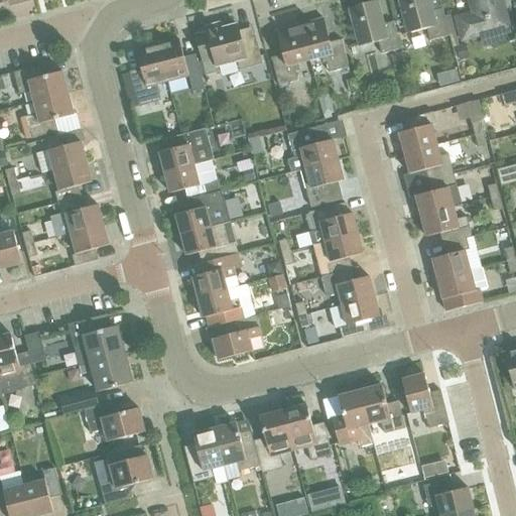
[(401,0),(407,24),(410,33),(427,29),(430,41),(450,36),(443,9),(431,12),(427,0),(401,0)]
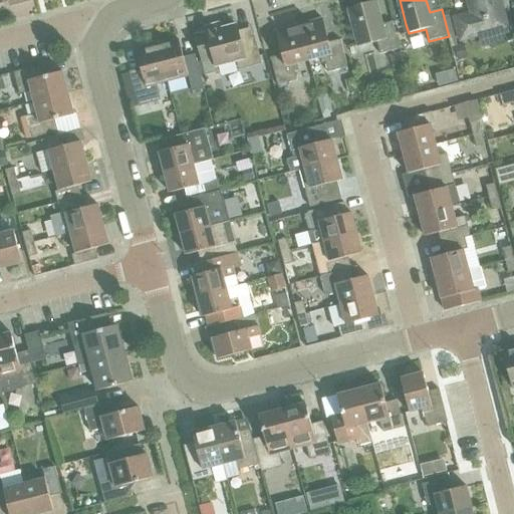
[(461,41),(509,28),(501,0),(467,0),(471,13),(455,18),(461,41)]
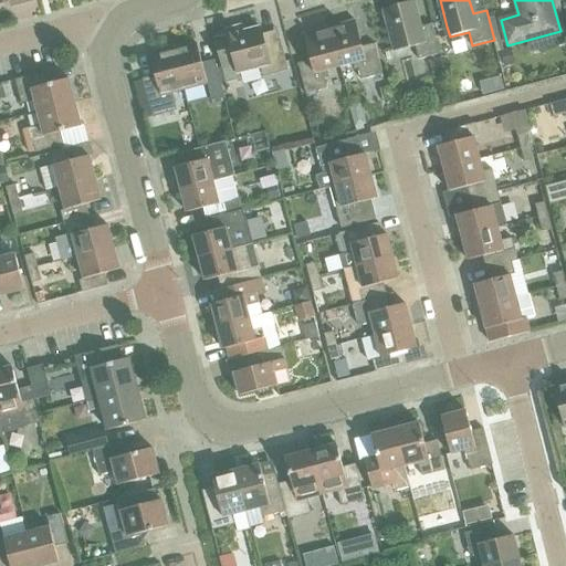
[(419,60),(441,54),(432,24),(420,28),(413,1),(385,9),(397,51),(416,46),(419,60)]
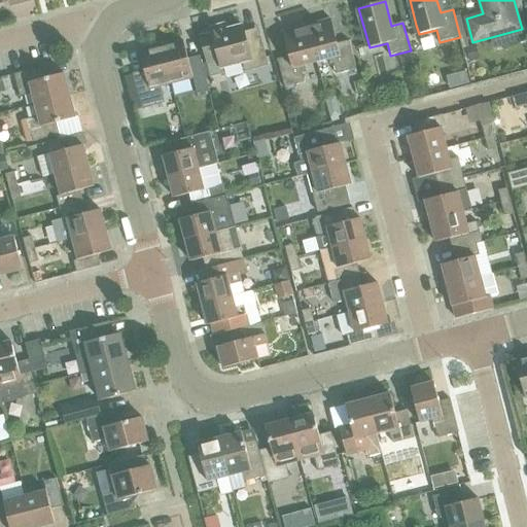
[(331,20),(308,26),(317,62),(328,59),(330,66),(335,65),(337,74),(357,69),(350,40),(338,43),(331,20)]
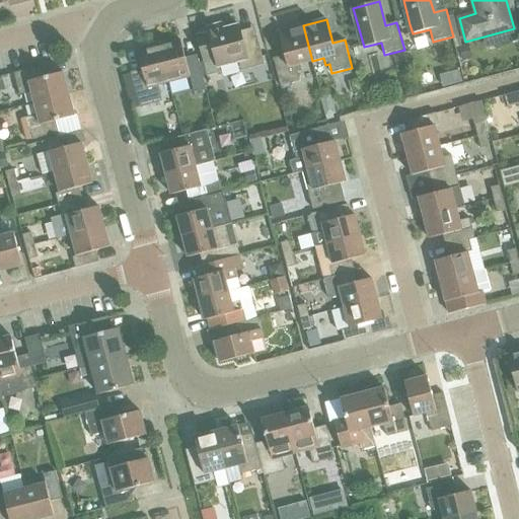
[(208,27),(210,33),(197,36),(208,78),(221,74),(219,68),(239,62),(241,71),(265,65),(256,33),(242,36),(239,25),(216,31),(214,25),(208,27)]
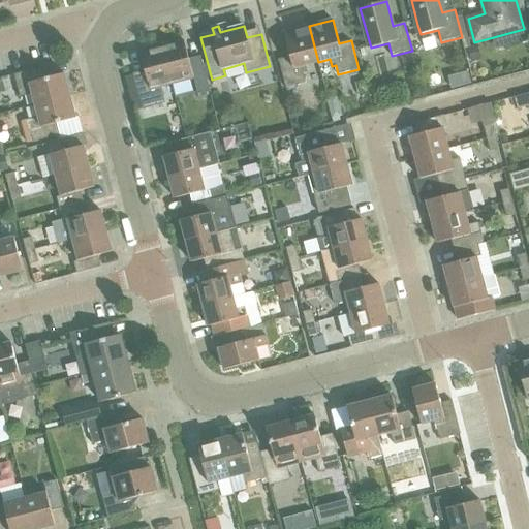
[(318,62),(309,26),(284,32),(291,57),(279,60),(286,89),(307,83),(304,73),(308,72),(306,65),(318,62)]
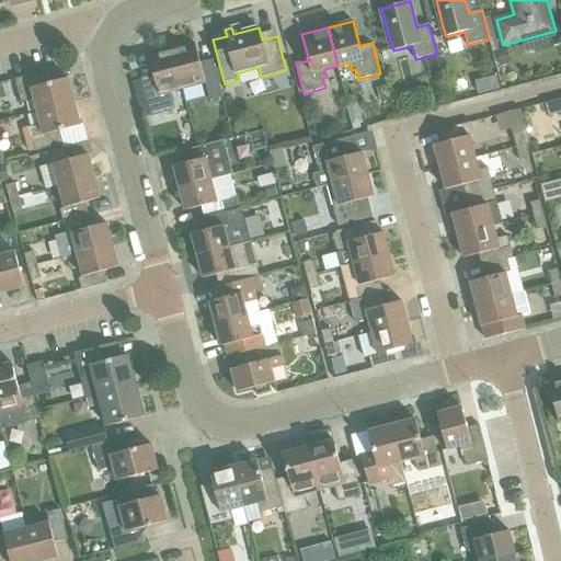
[(196,44),(172,49),(183,89),(206,83),(210,101),(224,98),(214,59),(201,63),(196,44)]
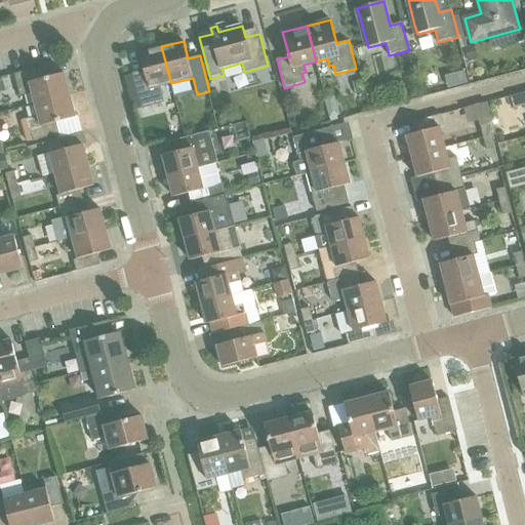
[(462,48),(467,63),(477,59),(474,45),(462,48)]
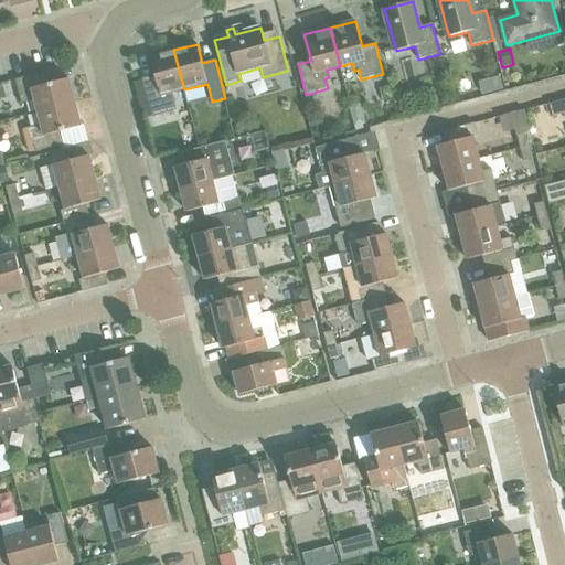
[(184,89),(173,50),(150,56),(156,75),(142,78),(152,117),(178,110),(173,93),(184,89)]
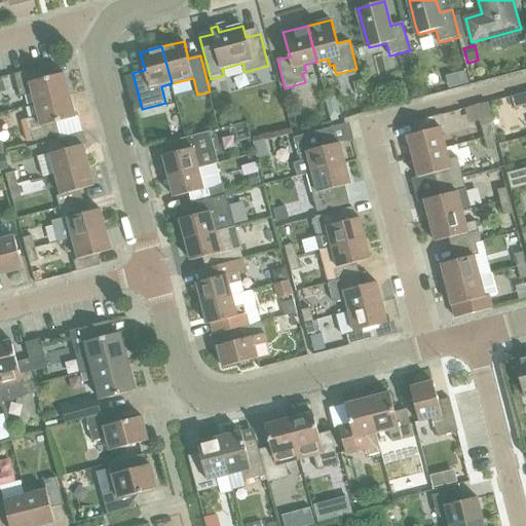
[(412,68),(409,54),(400,57),(403,70),(412,68)]
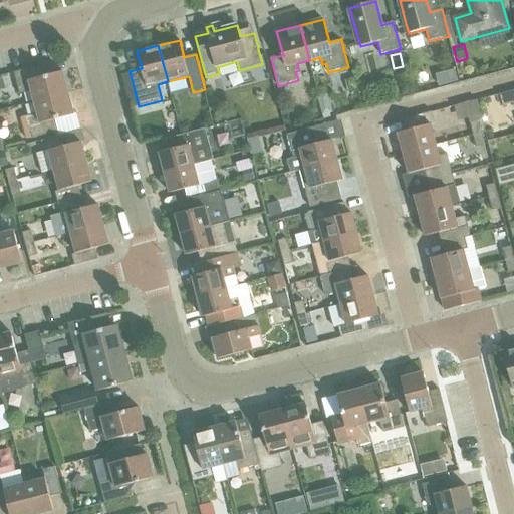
[(32,91),(35,102),(69,93),(63,71),(44,76),(41,65),(14,72),(20,94),(32,91)]
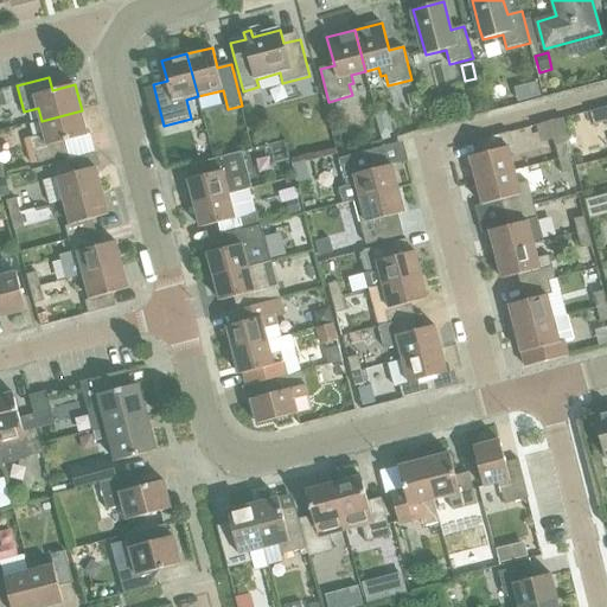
[(524,100),(544,94),(541,78),(519,84),(524,100)]
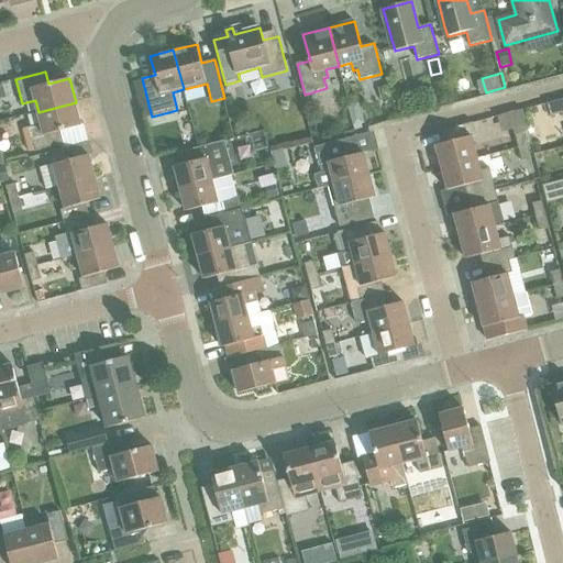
[(384,102),(392,100),(388,85),(381,87),(384,102)]
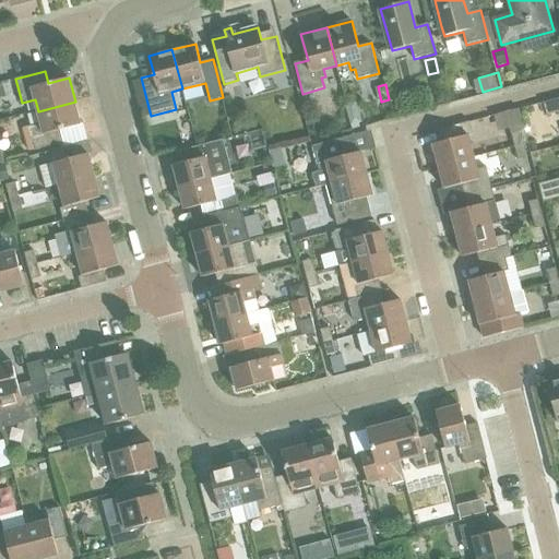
[(558,98),(544,103),(547,116),(558,113),(558,98)]
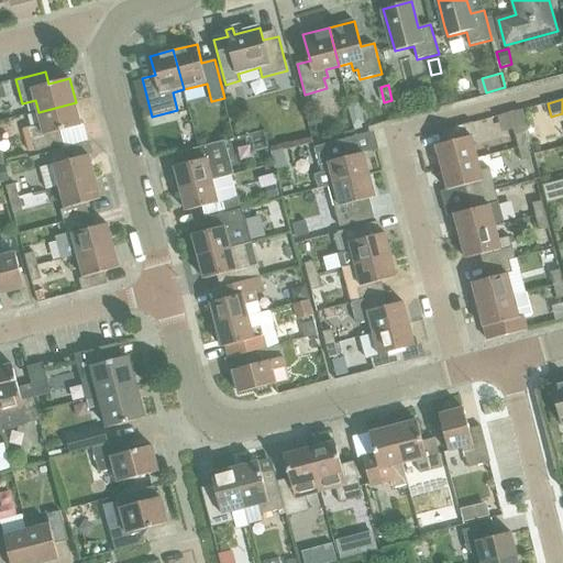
[(81,127),(76,102),(39,112),(42,124),(29,128),(34,152),(64,144),(62,131),(81,127)]
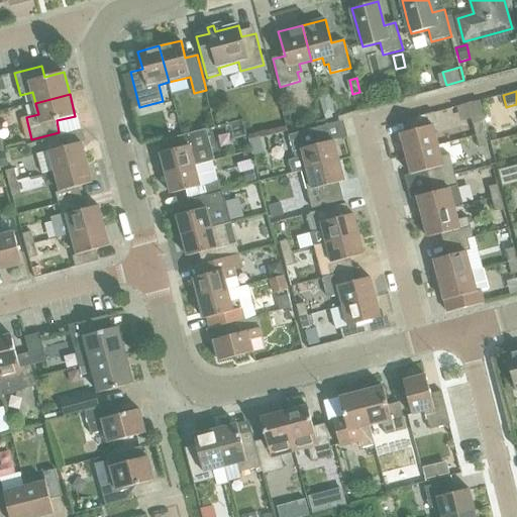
[(332,103),(323,105),(325,116),(335,113),(332,103)]
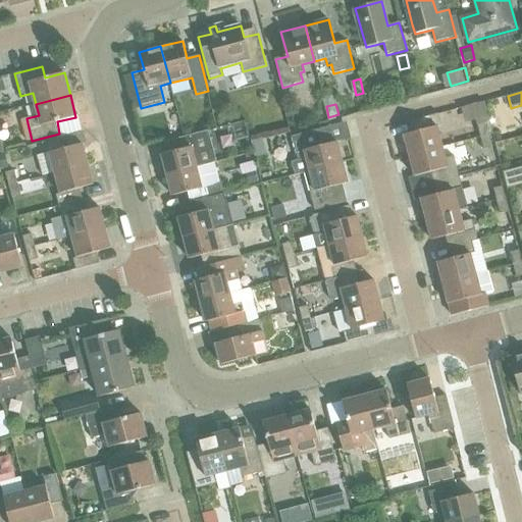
[(410,156),(444,147),(437,126),(442,125),(438,113),(415,120),(418,132),(405,135),(410,156)]
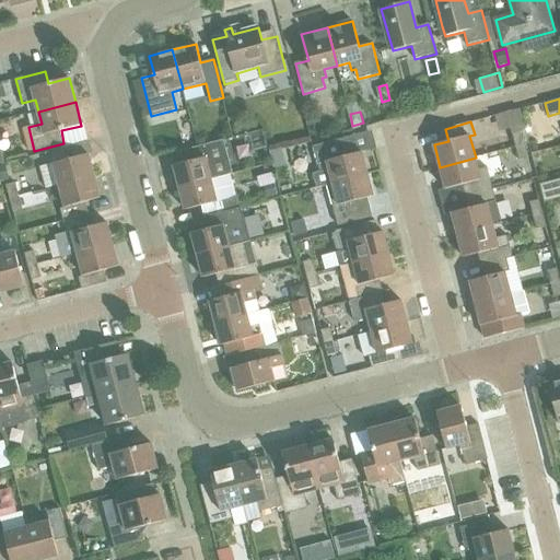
[(183,123),(179,138),(195,140),(197,126),(183,123)]
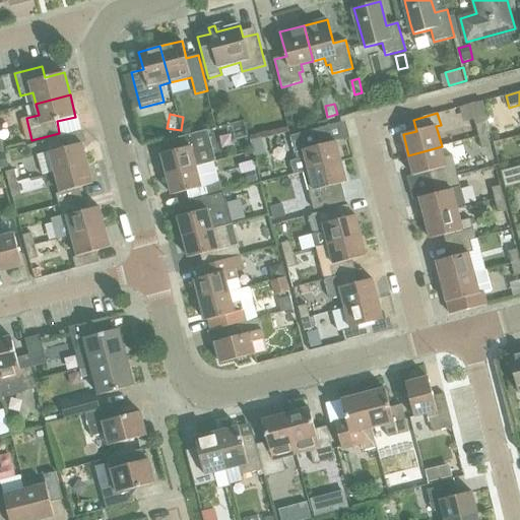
[(489,121),(476,124),(479,137),(488,134),(492,134),(489,121)]
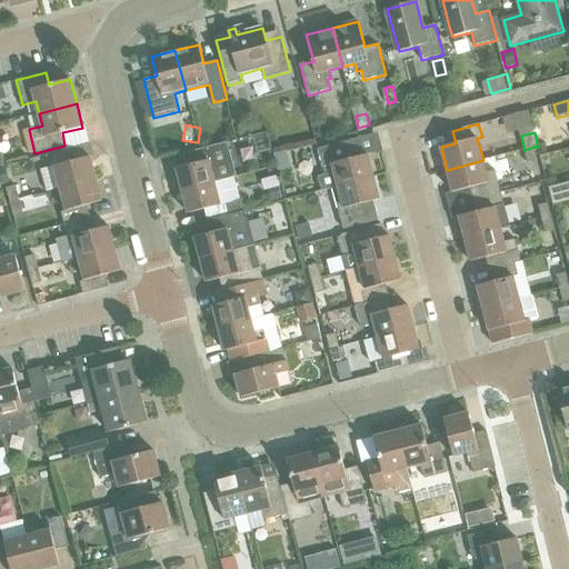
[(238,177),(233,158),(230,143),(229,142),(183,153),(187,166),(177,169),(182,191),(235,178),(238,177)]
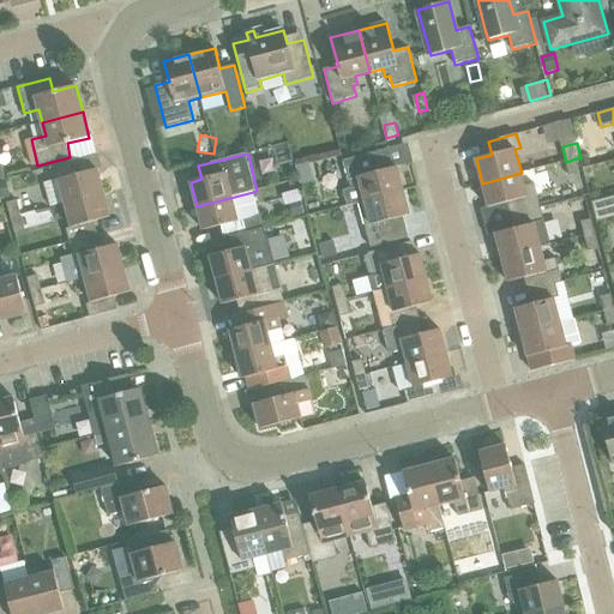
[(360,203),(365,202),(403,191),(397,167),(381,172),(377,154),(344,162),(351,191),(344,192),(348,206),(360,203)]
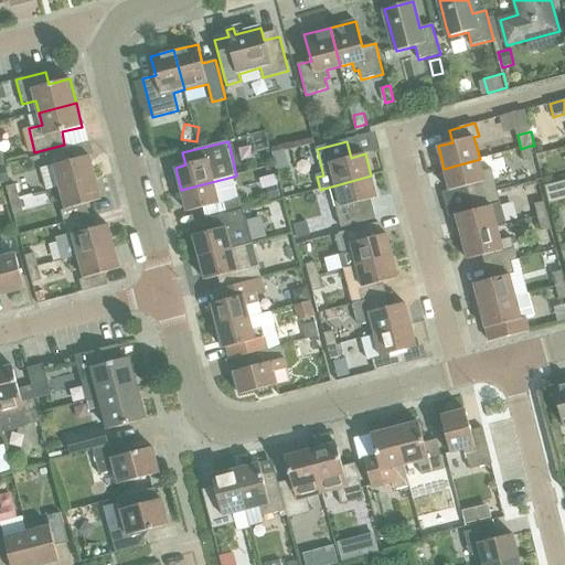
[(530,146),(521,149),(524,162),(534,160),(530,146)]
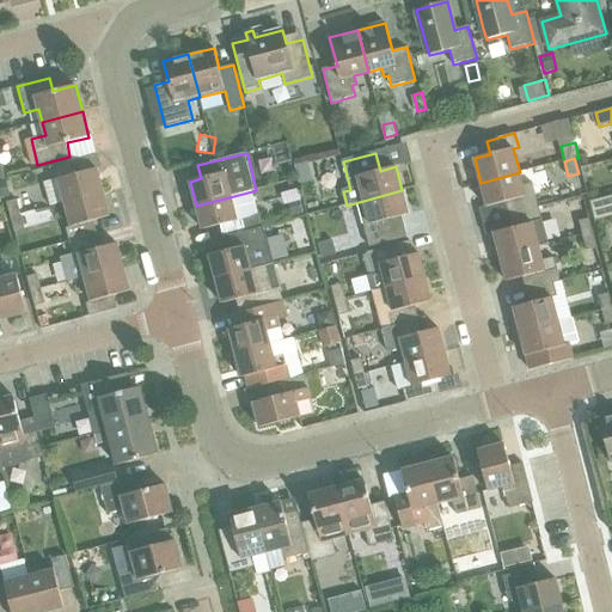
[(54,181),(44,183),(50,207),(65,203),(104,193),(97,169),(81,173),(78,160),(50,167),(54,181)]
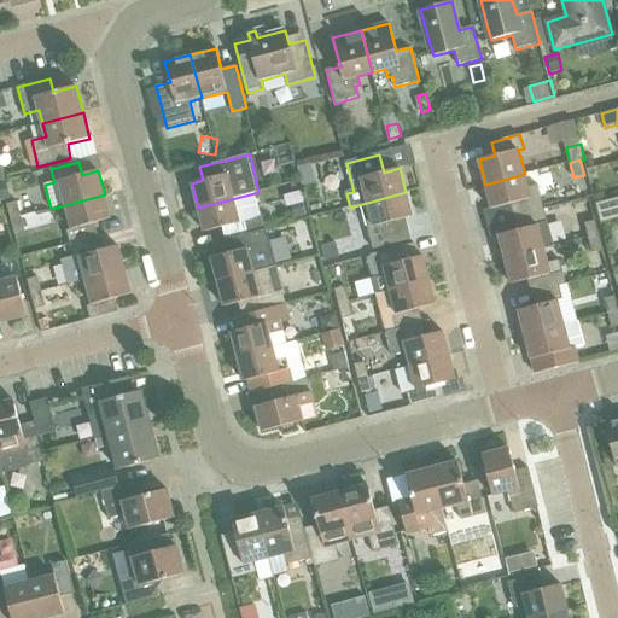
[(310,165),(298,169),(302,187),(315,184),(310,165)]
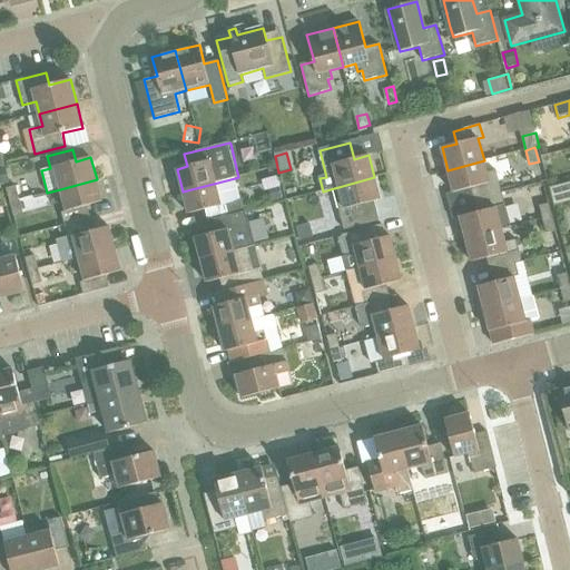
[(487,173),(484,160),(448,170),(454,193),(469,189),(472,202),(502,193),(497,170),(487,173)]
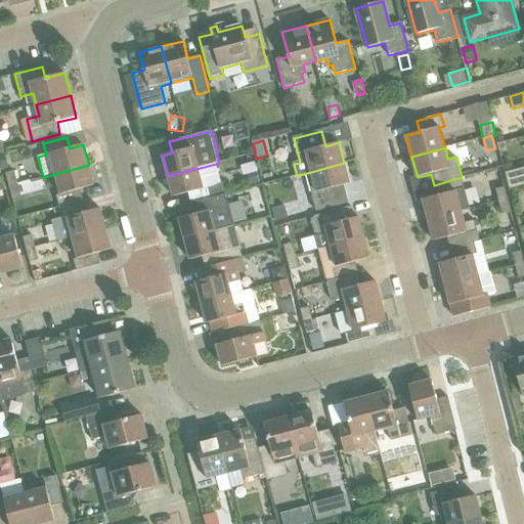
[(311,172),(307,173),(310,185),(312,193),(315,205),(317,213),(349,205),(344,185),(350,183),(344,163),(311,172)]
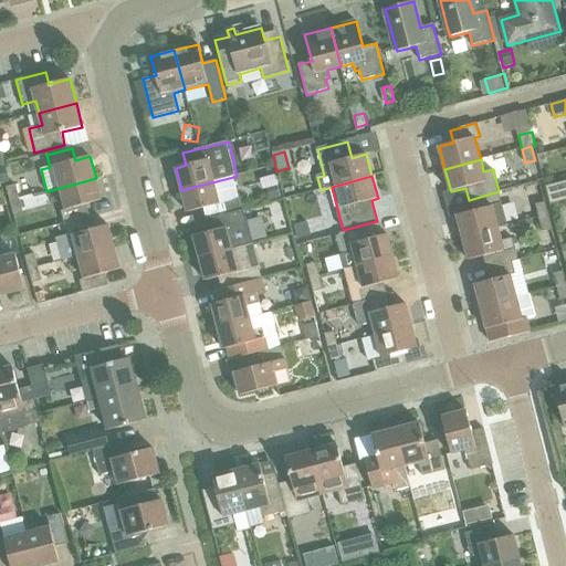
[(233,177),(181,190),(188,212),(203,208),(207,220),(243,210),(244,210),(241,198),(239,199),(233,177)]
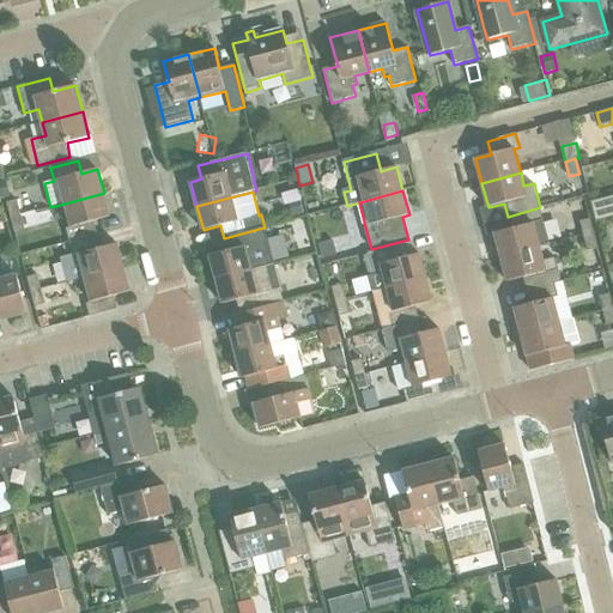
[(104,193),(65,204),(72,228),(66,229),(70,242),(98,235),(95,222),(110,217),(104,193)]
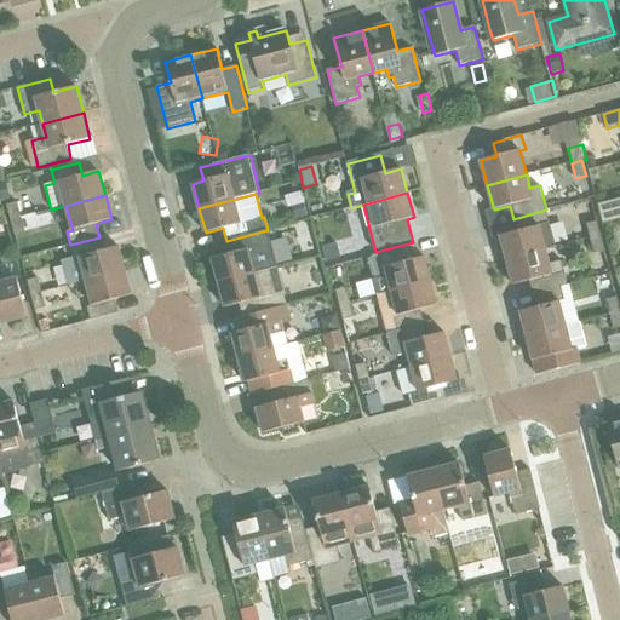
[(619,197),(598,205),(603,224),(619,219),(619,197)]
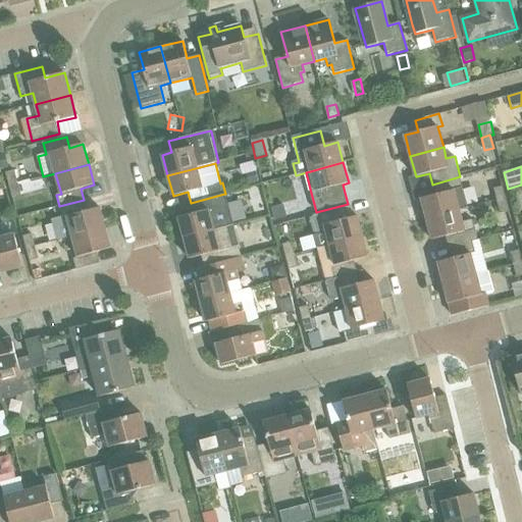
[(256,169),(249,171),(252,183),(259,180),(256,169)]
